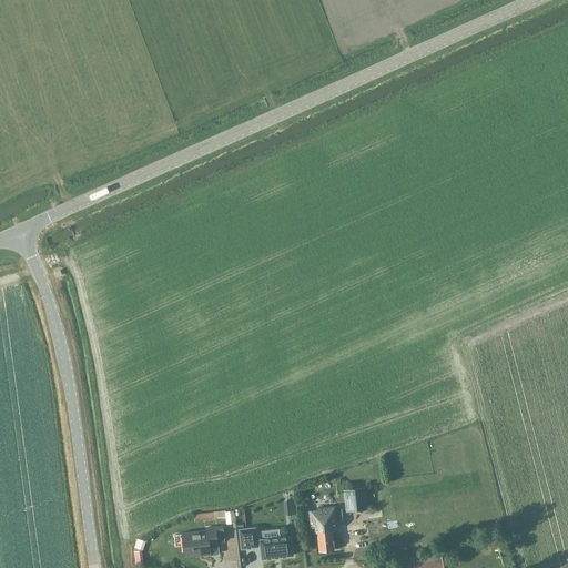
[(28,190),(19,193),(22,202),(31,199),(28,190)]
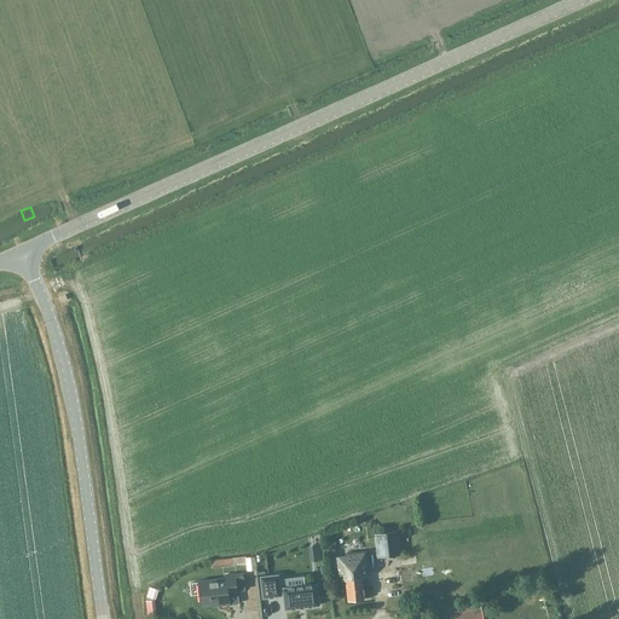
[(61,252),(48,256),(51,265),(64,261),(61,252)]
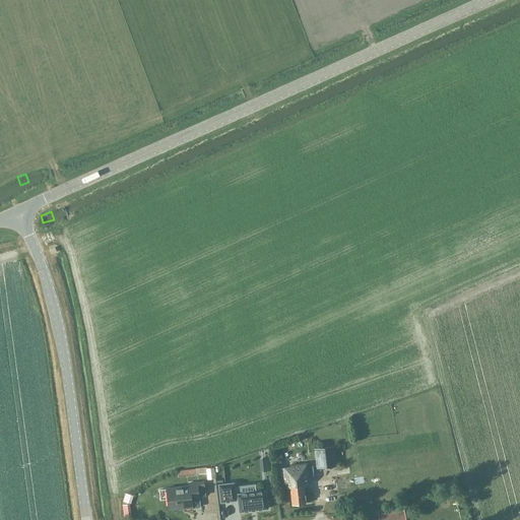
[(60,247),(65,245),(59,231),(54,233),(60,247)]
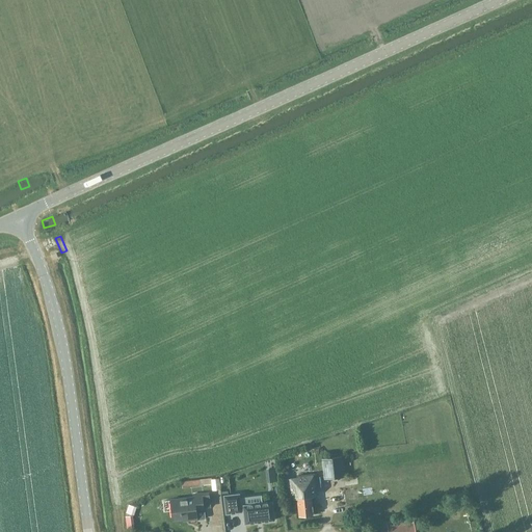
[(324,479),(345,477),(342,456),(322,458),(324,479)]
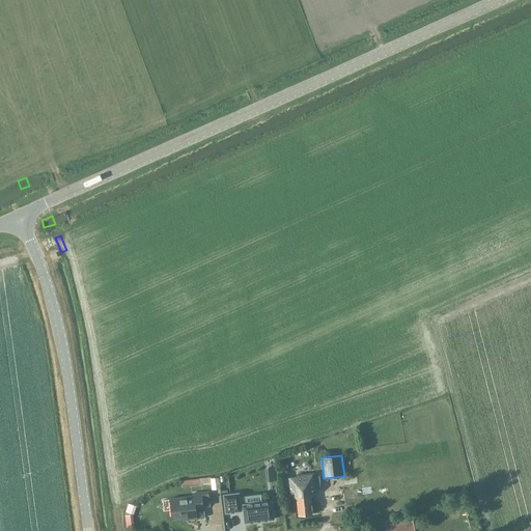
[(277,467),(268,468),(270,481),(279,480),(277,467)]
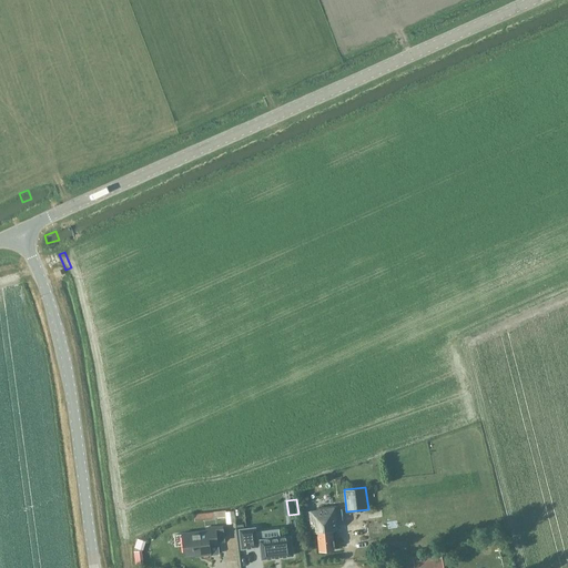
[(332,530),(338,529),(335,506),(317,508),(317,511),(302,513),(303,521),(311,521),(312,534),(317,533),(320,551),(323,550),(323,553),(326,551),(327,550),(334,549),(332,530)]
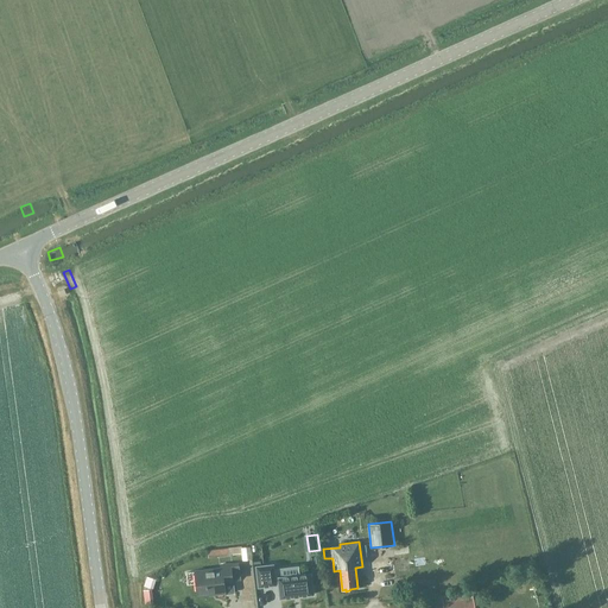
[(229,556),(229,553),(232,553),(232,556),(242,555),(241,546),(228,549),(208,550),(209,558),(229,556)]
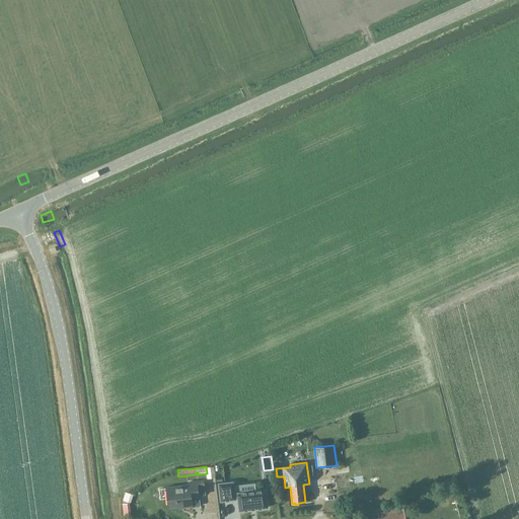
[(191,498),(199,497),(197,482),(189,483),(189,486),(166,489),(168,507),(183,505),(183,507),(192,506),(191,498)]
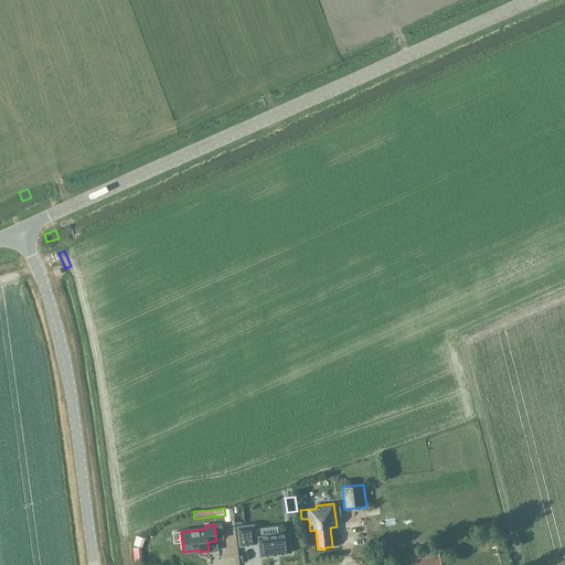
[(254,525),(237,526),(240,546),(256,544),(256,542),(258,542),(259,544),(260,555),(260,556),(262,556),(290,553),(291,553),(291,551),(290,552),(289,534),(289,533),(288,533),(284,534),(278,534),(262,536),(260,529),(254,530),(254,525)]
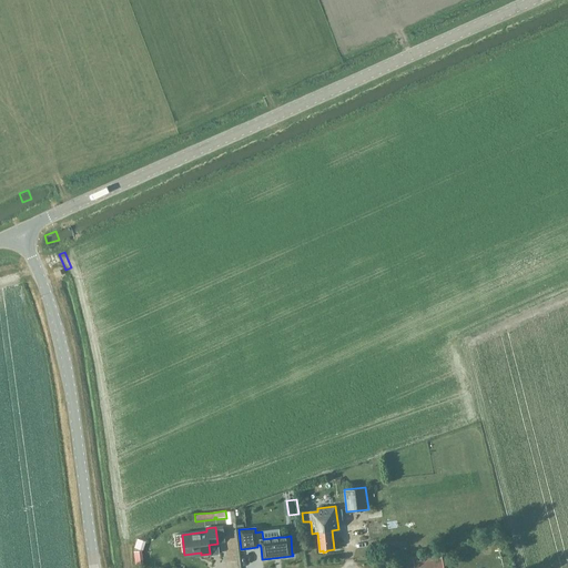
[(426,554),(412,556),(414,567),(443,567),(439,553),(426,555),(426,554)]
